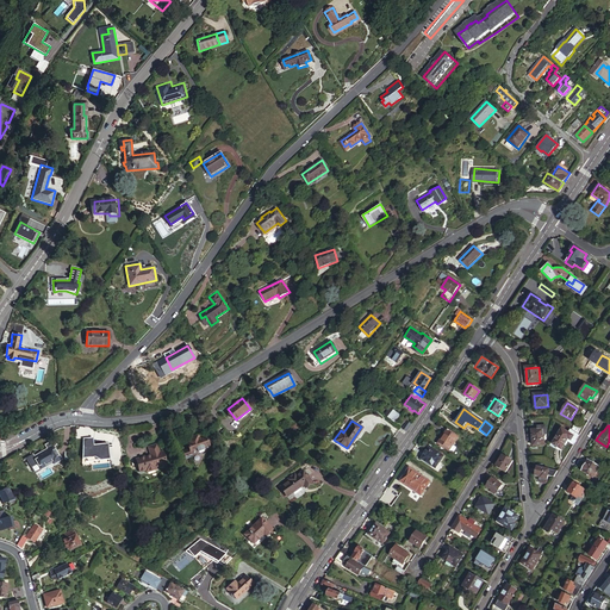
[(566,441),(573,446),(579,436),(570,430),(567,434),(561,429),(552,444),(561,450),(566,441)]
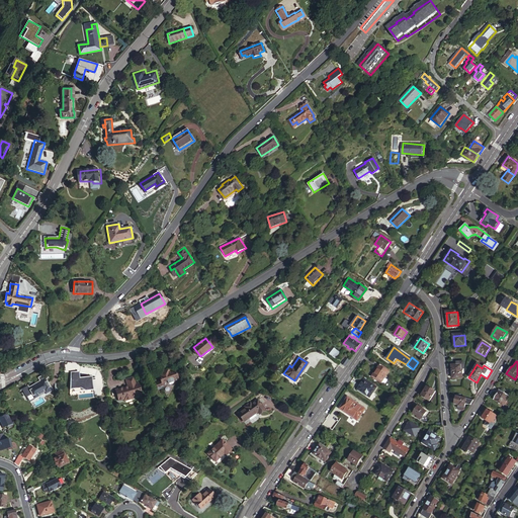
[(389,371),(379,365),(371,376),(380,383),(389,371)]
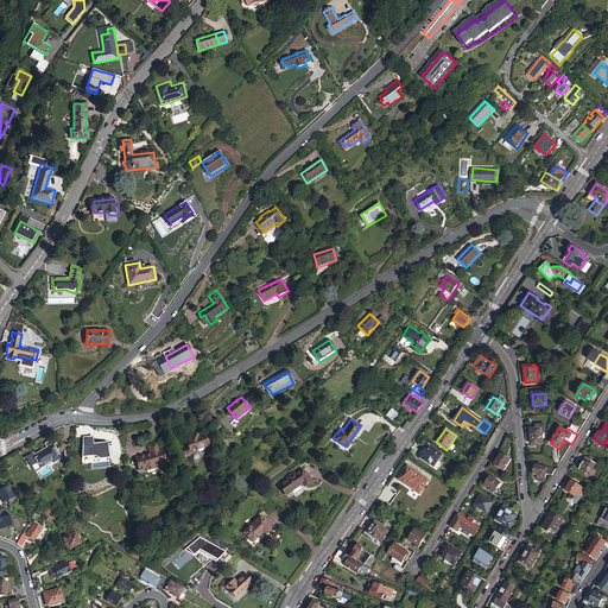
[(540,429),(536,429),(530,430),(531,444),(543,443),(542,434),(540,429)]
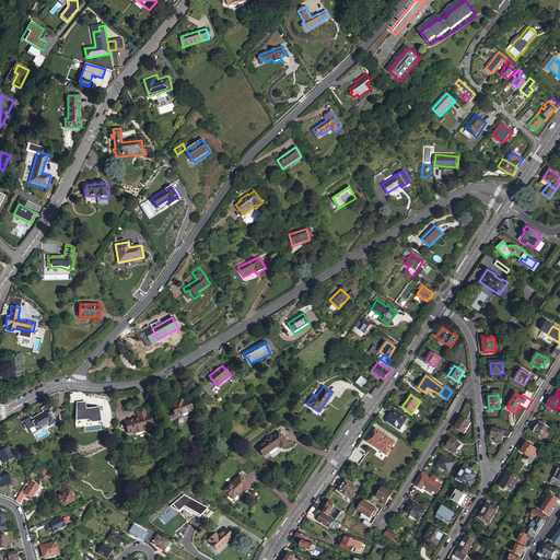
[(178,405),(177,400),(170,403),(176,419),(193,413),(189,401),(184,404),(178,405)]
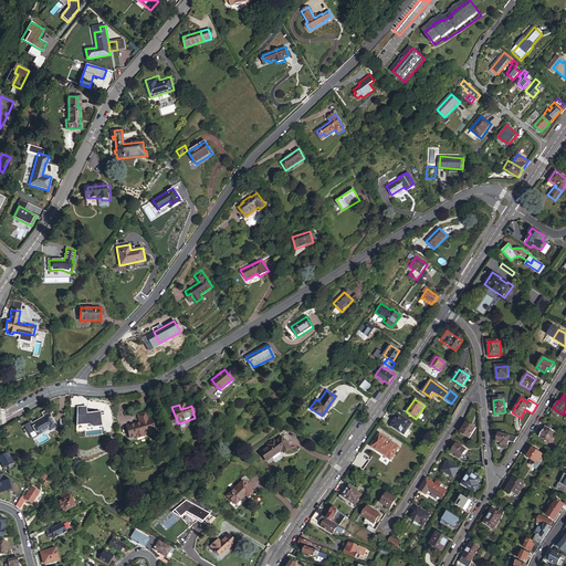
[(86,407),(77,408),(76,426),(88,425),(93,428),(102,427),(100,412),(86,413),(86,407)]
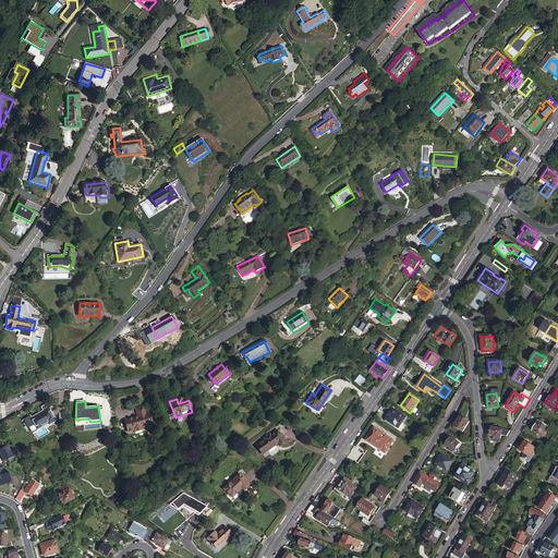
[(142,429),(141,428),(141,427),(150,425),(147,414),(145,414),(144,407),(135,409),(137,419),(132,420),(131,417),(124,420),(128,432),(133,429),(133,432),(142,429)]
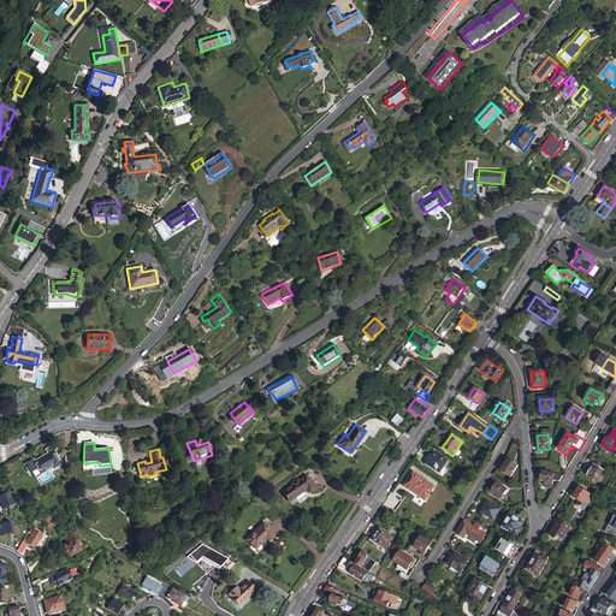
[(54,450),(35,462),(41,473),(54,465),(55,466),(61,463),(54,450)]
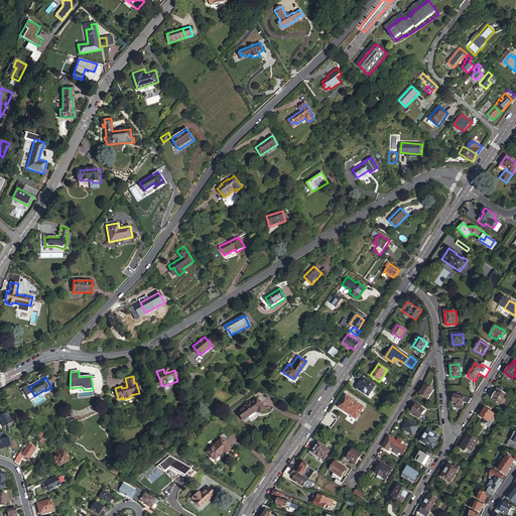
[(375,386),(363,378),(356,389),(367,397),(375,386)]
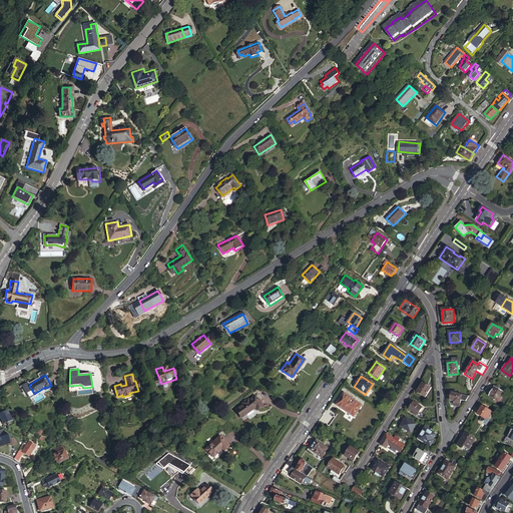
[(431,389),(422,383),(416,393),(425,398),(431,389)]
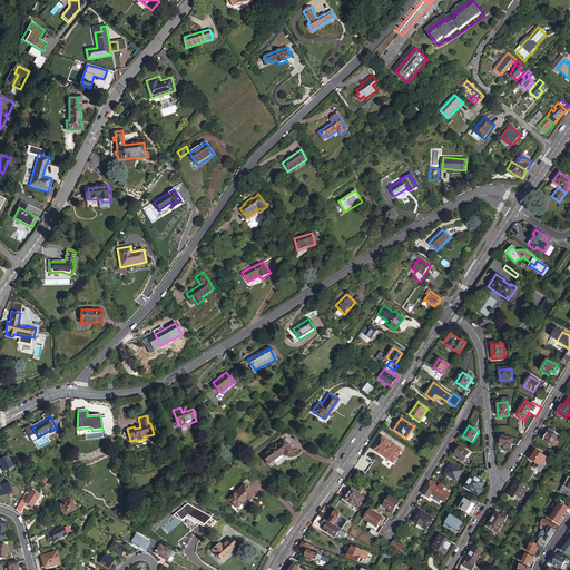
[(560,436),(550,430),(543,439),(554,445),(560,436)]
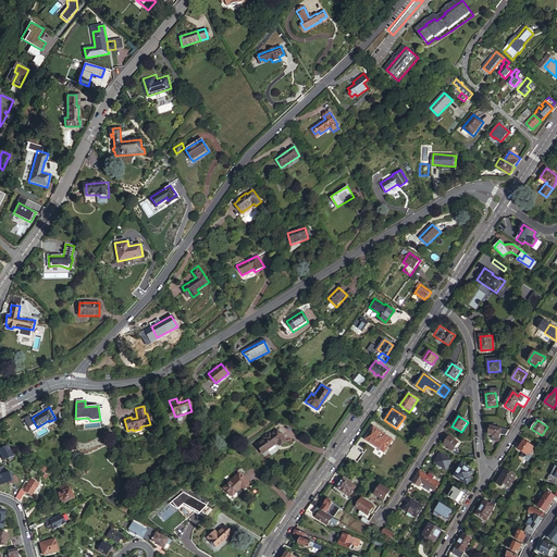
[(392,440),(373,428),(366,440),(383,453),(392,440)]
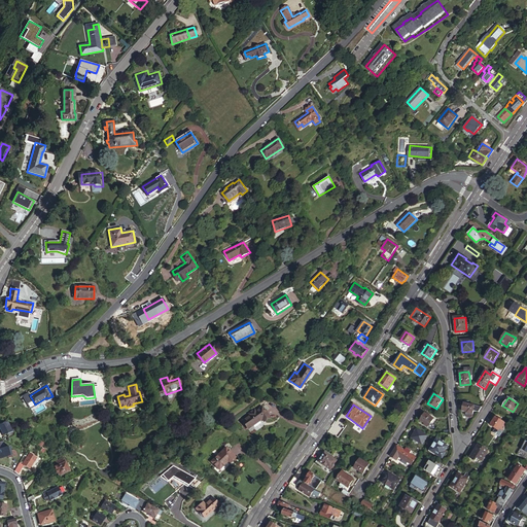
[(472,416),(475,407),(464,405),(462,412),(466,413),(466,414),(472,416)]
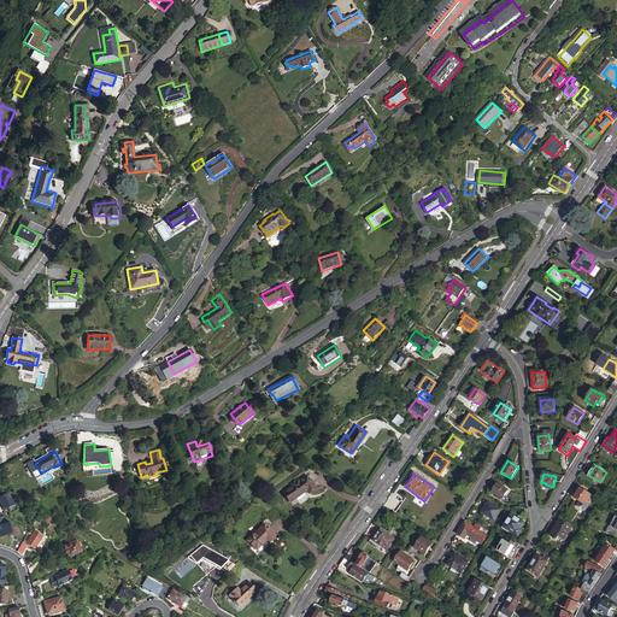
[(289,503),(305,492),(306,489),(309,493),(315,489),(306,476),(298,482),(295,480),(289,483),(292,486),(283,492),(289,503)]
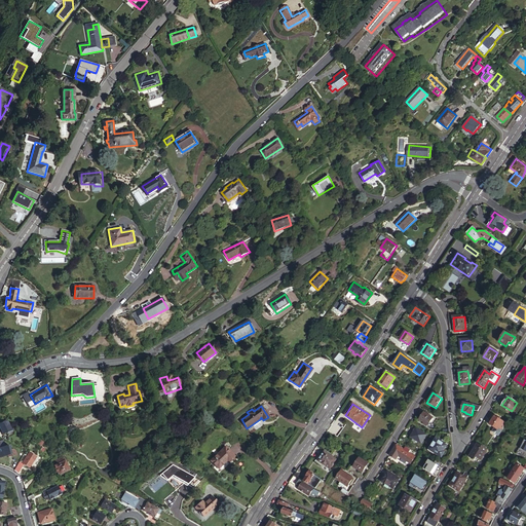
[(419,419),(423,422),(426,424),(427,425),(433,418),(424,412),(419,419)]
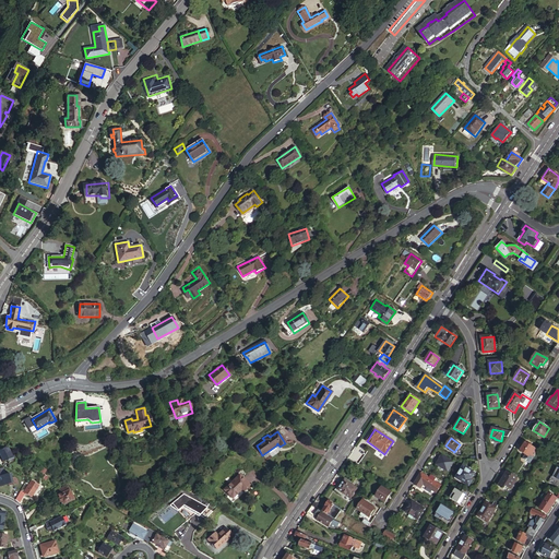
[(534,448),(525,442),(520,451),(527,456),(528,455),(534,448)]
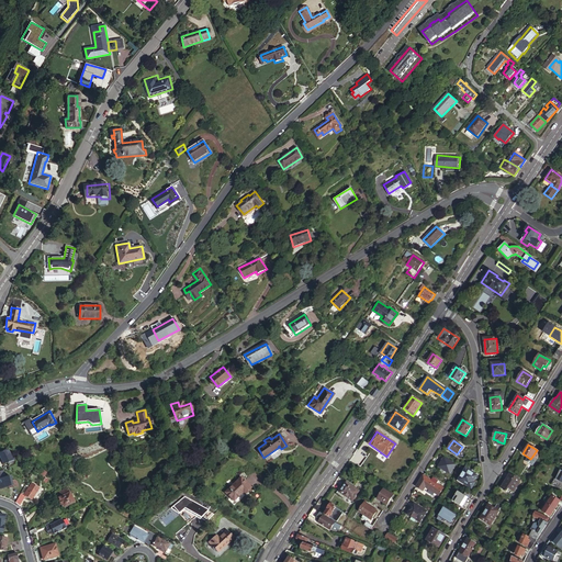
[(0,453),(0,459),(2,465),(12,461),(7,451),(0,453)]
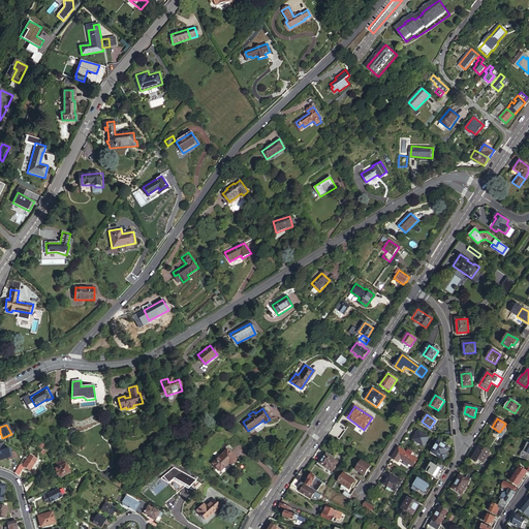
[(429,437),(418,431),(412,439),(423,446),(429,437)]
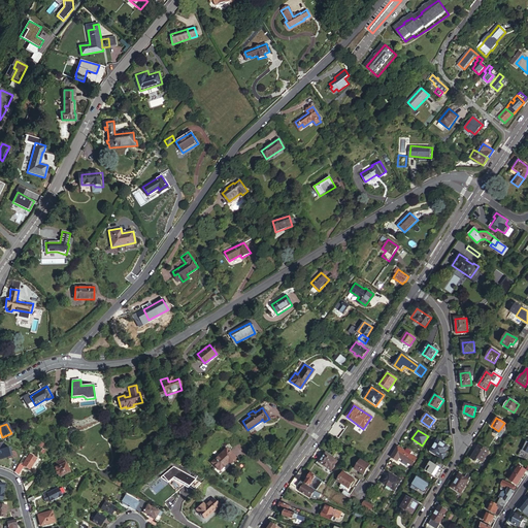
[(448,447),(437,440),(431,451),(442,458),(446,454),(444,453),(448,447)]
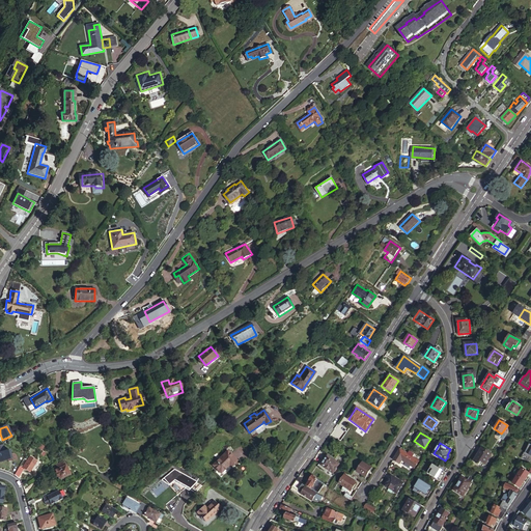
[(0,446),(0,462),(12,459),(10,451),(5,452),(4,446),(0,446)]
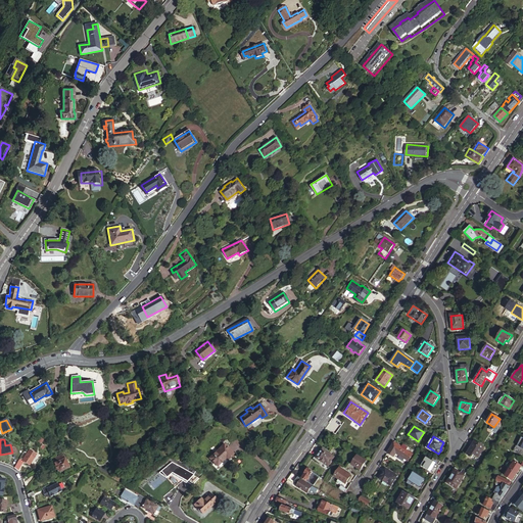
[(226,441),(210,456),(219,464),(229,454),(231,456),(235,452),(226,441)]
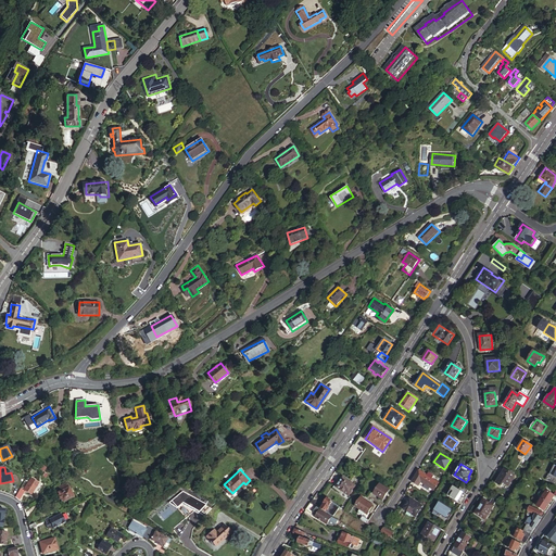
[(515,476),(505,469),(495,483),(502,488),(504,484),(507,487),(515,476)]
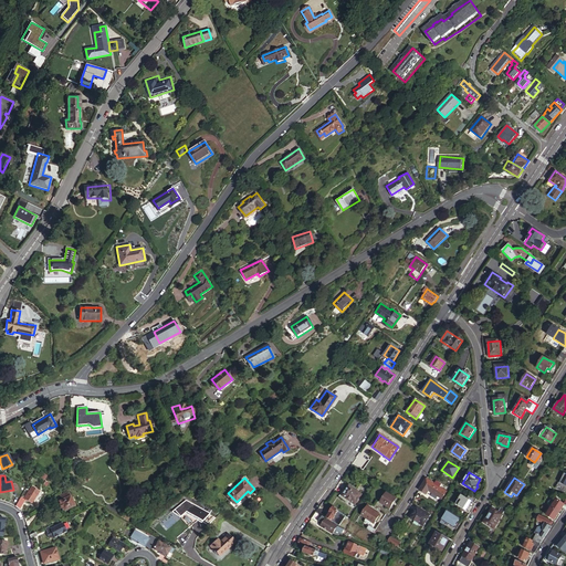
[(428,485),(423,483),(419,491),(426,494),(428,491),(442,499),(447,492),(430,482),(428,485)]
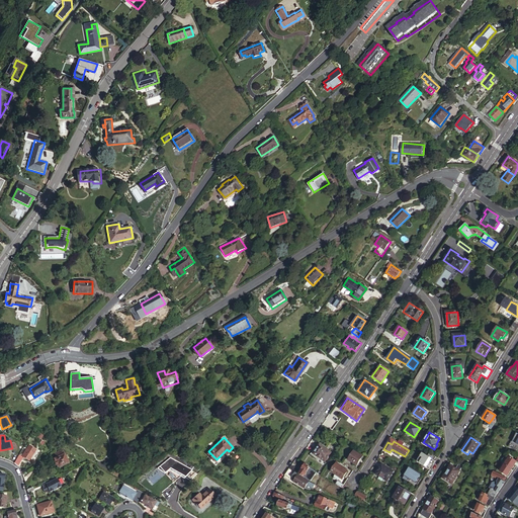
[(315,448),(310,455),(323,464),(331,452),(319,444),(316,449),(315,448)]
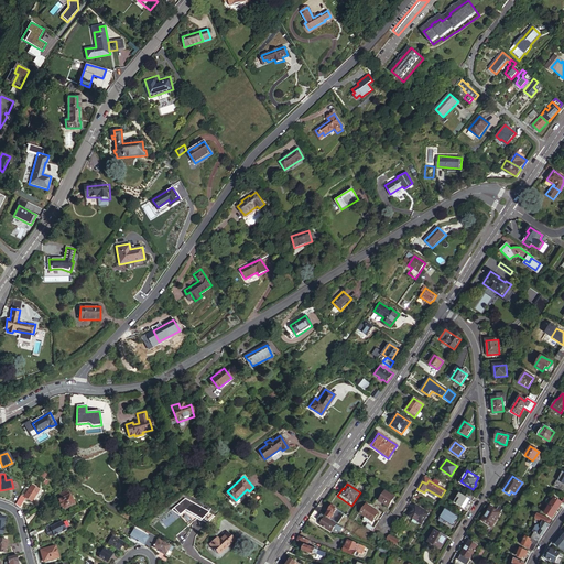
[(25,497),(25,498),(32,501),(40,489),(32,485),(25,497)]
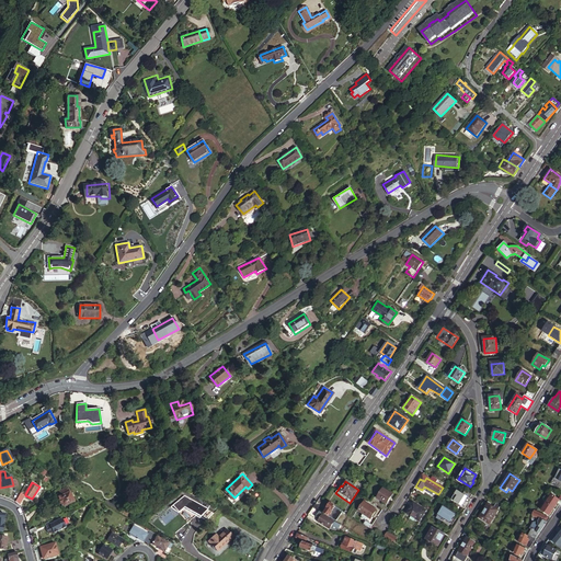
[(66,488),(56,492),(58,495),(57,495),(58,500),(57,500),(59,503),(61,505),(71,501),(66,488)]
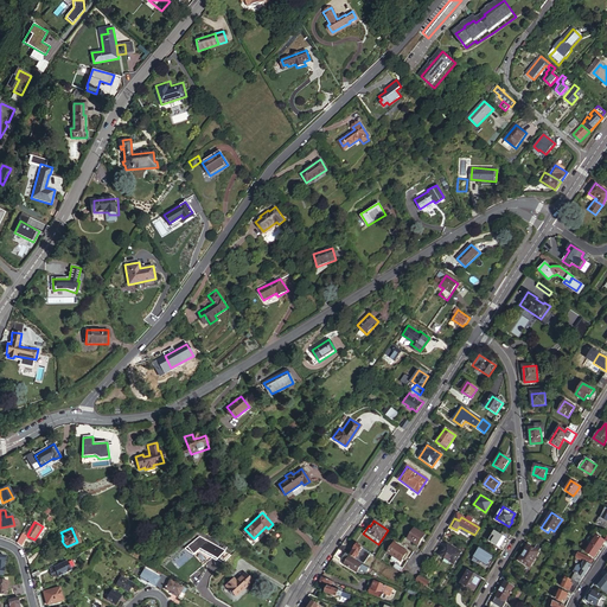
[(425,535),(414,529),(407,540),(417,545),(425,535)]
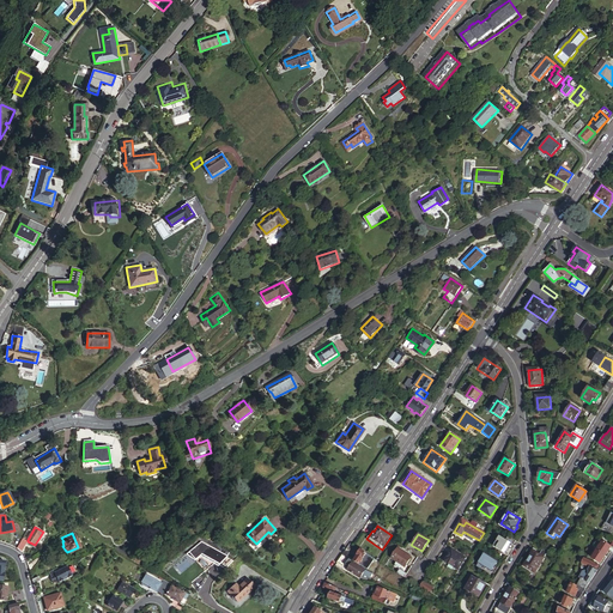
[(510,542),(507,540),(499,536),(493,546),(505,553),(508,550),(507,548),(510,542)]
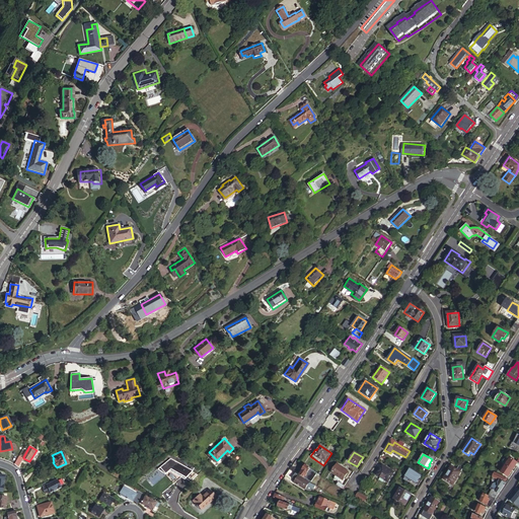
[(517,462),(510,458),(500,472),(508,476),(517,462)]
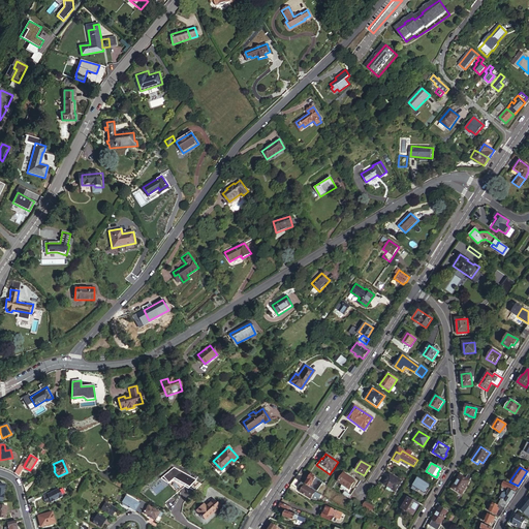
[(468,475),(460,470),(458,474),(459,475),(465,478),(468,475)]
